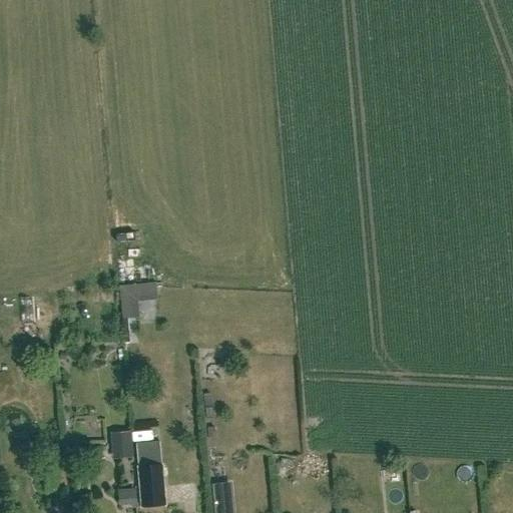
[(130,431),(110,433),(112,459),(132,458),(131,442),(130,431)]
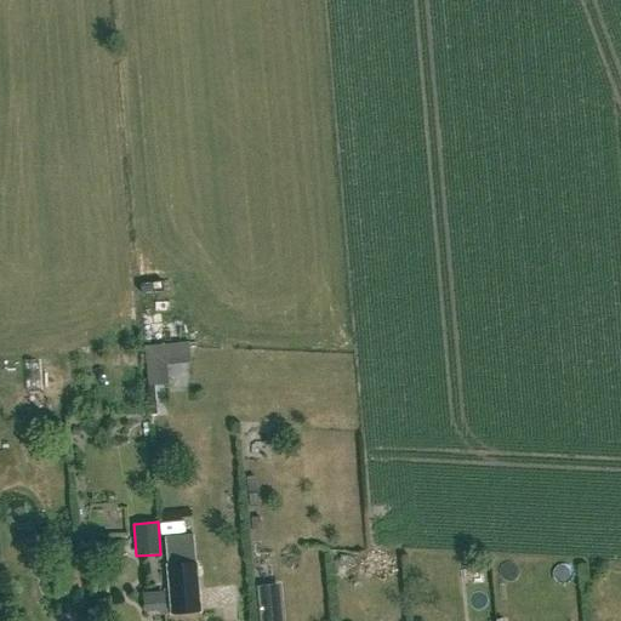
[(174,539),(174,560),(194,560),(194,539),(174,539)]
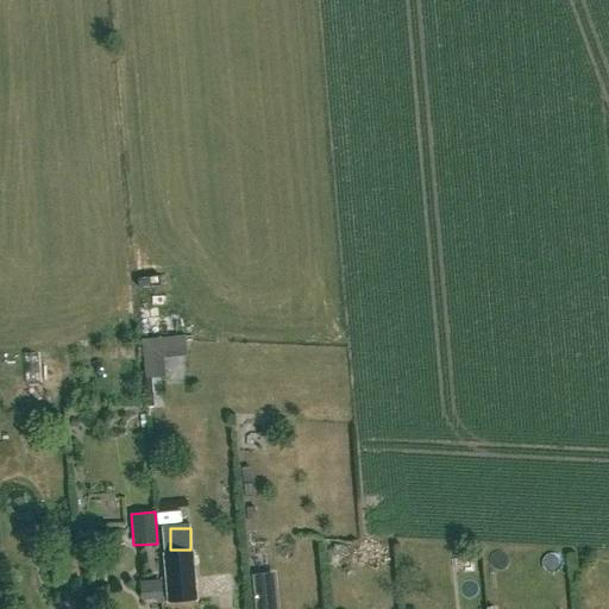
[(195,600),(192,552),(163,554),(167,602),(195,600)]
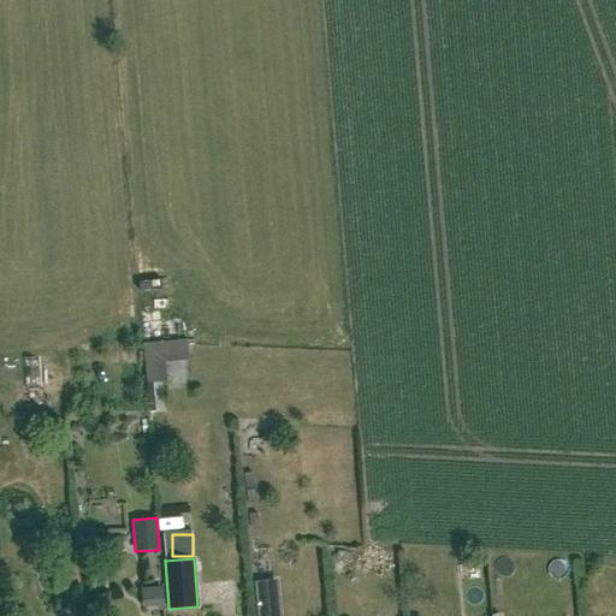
[(280,615),(278,579),(256,581),(259,615),(280,615)]
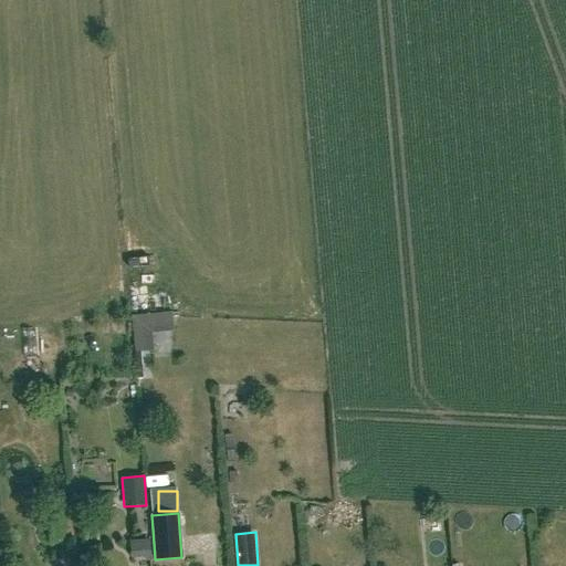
[(153,541),(135,542),(135,555),(153,554),(153,541)]
